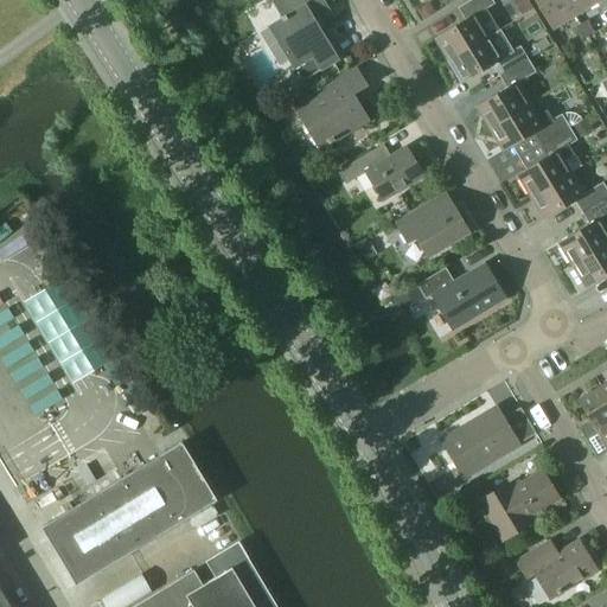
[(272,0),(283,18),(269,26),(301,82),(337,61),(313,20),(327,11),(321,0),(272,0)]
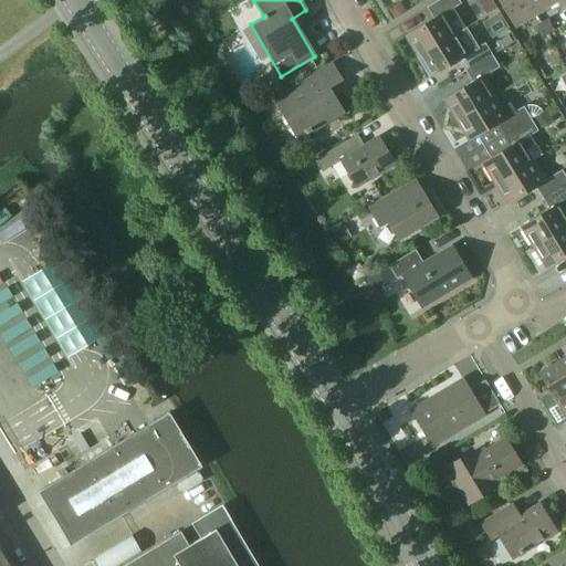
[(405,34),(418,56),(456,33),(464,29),(452,9),(460,3),(458,0),(439,0),(427,8),(432,18),(405,34)]
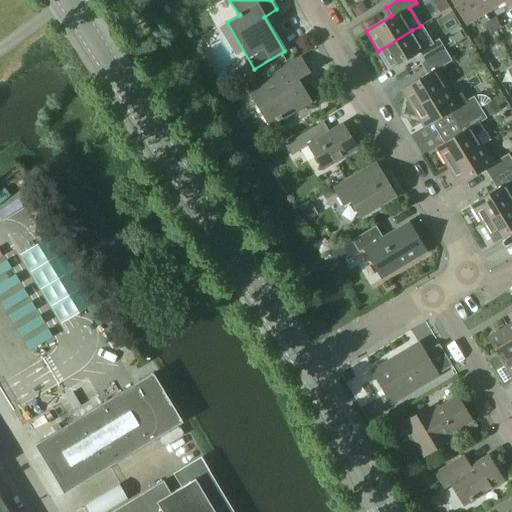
[(430,0),(439,14),(449,8),(444,0),(430,0)]
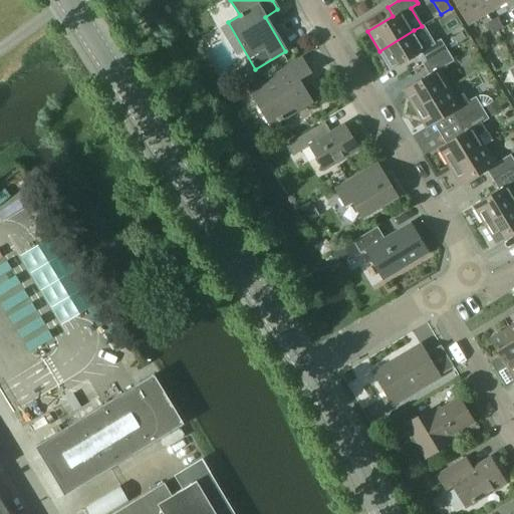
[(485,14),(476,0),(450,0),(466,25),(485,14)]
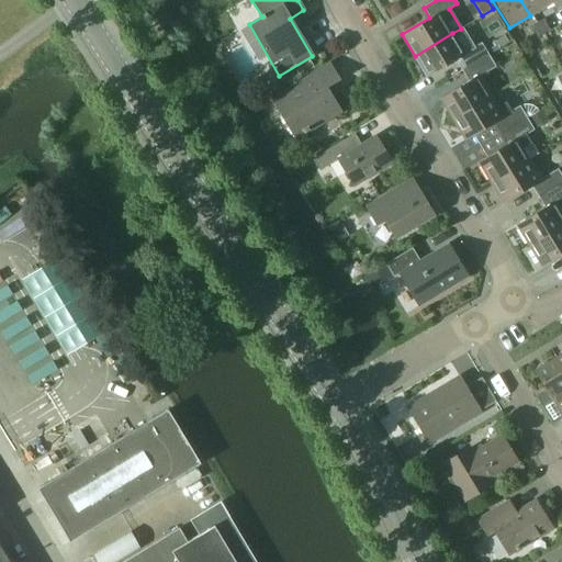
[(549,0),(520,0),(530,15),(551,2),(549,0)]
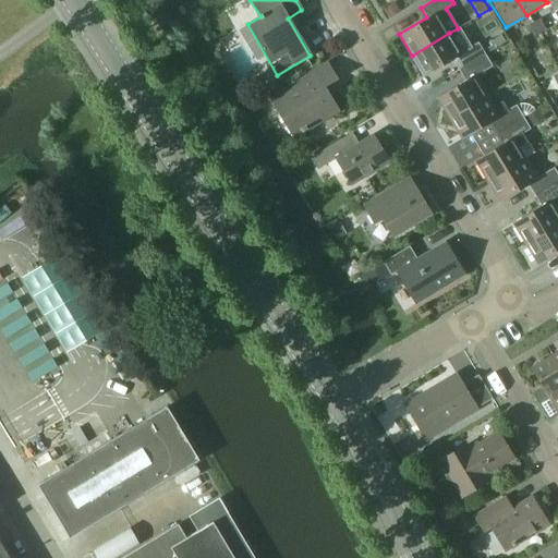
[(395,3),(381,11),(387,20),(400,12),(395,3)]
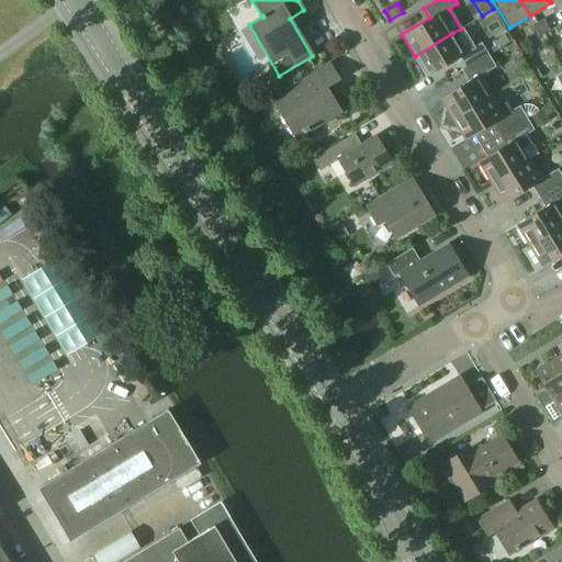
[(542,19),(536,23),(542,34),(549,30),(542,19)]
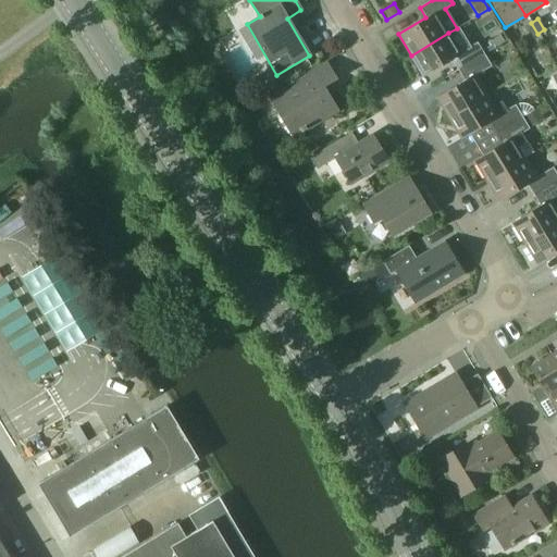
[(537,34),(531,23),(525,26),(532,37),(537,34)]
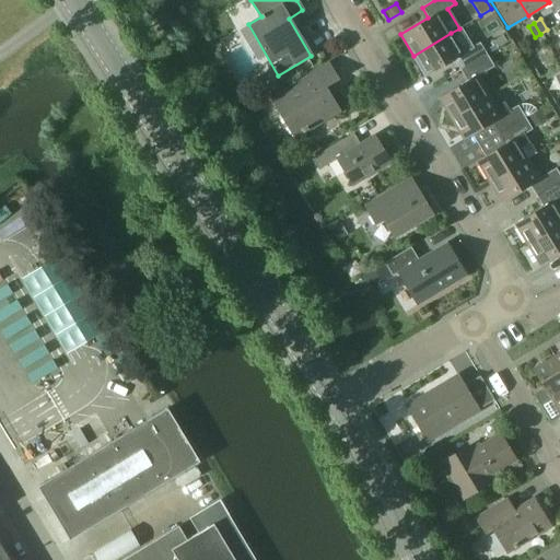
[(451,33),(413,56),(426,76),(453,59),(461,70),(486,55),(485,51),(479,43),(470,48),(459,28),(451,33)]
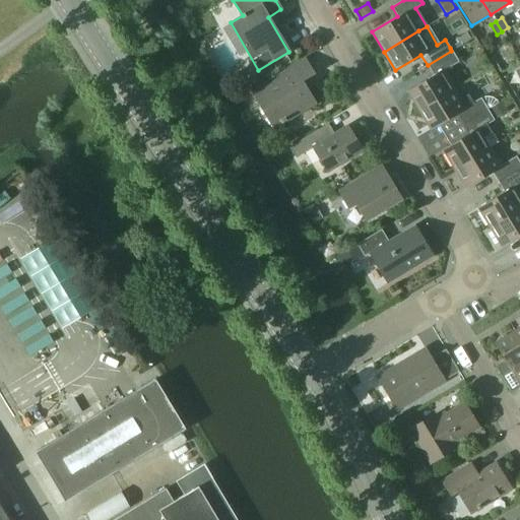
[(407,91),(418,111),(454,89),(443,71),(458,62),(451,51),(428,65),(434,75),(407,91)]
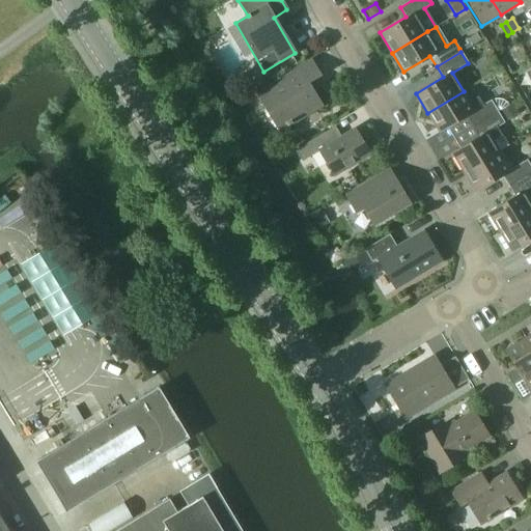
[(312,61),(257,93),(273,118),(276,122),(281,126),(284,127),(288,126),(297,119),(296,117),(319,103),(308,83),(320,76),(312,61)]
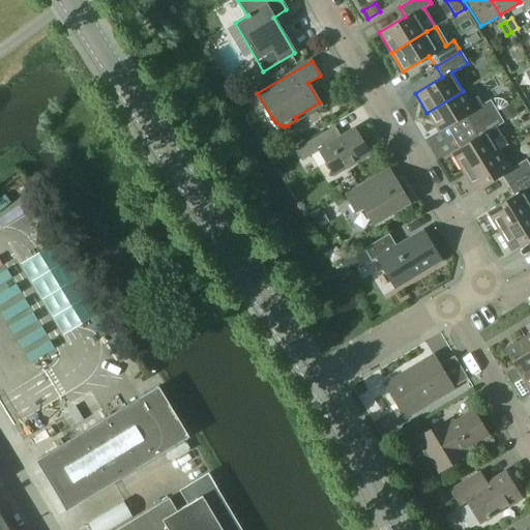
[(465,115),(471,126),(496,111),(489,99),(481,104),(476,96),(469,100),(463,91),(427,113),(439,131),(465,115)]
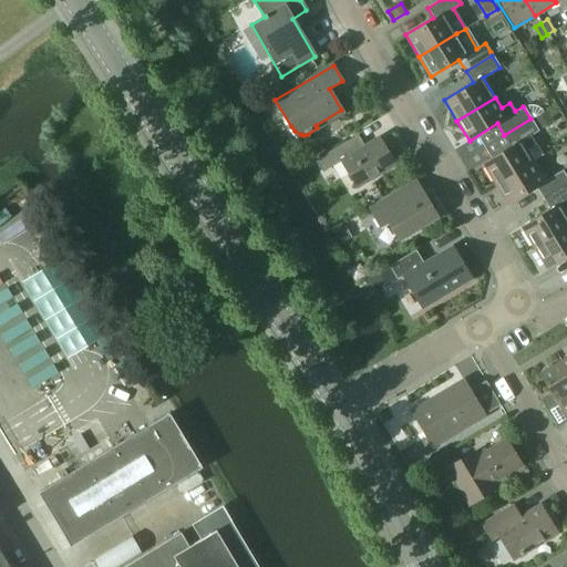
[(531,119),(537,129),(538,131),(553,122),(545,110),(539,113),(531,119)]
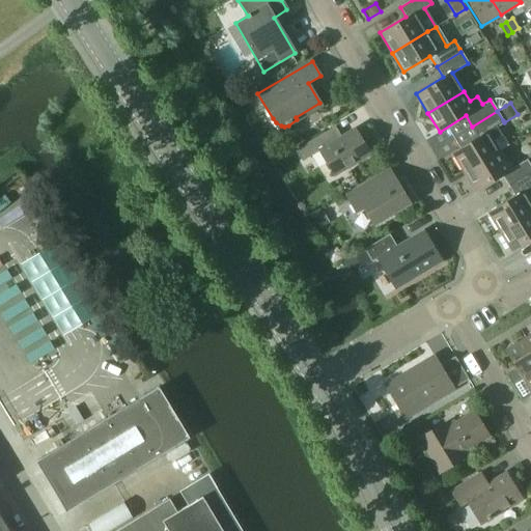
[(452,152),(464,173),(500,150),(494,140),(502,136),(497,128),(504,123),(504,122),(503,120),(497,111),(472,127),(478,137),(452,152)]
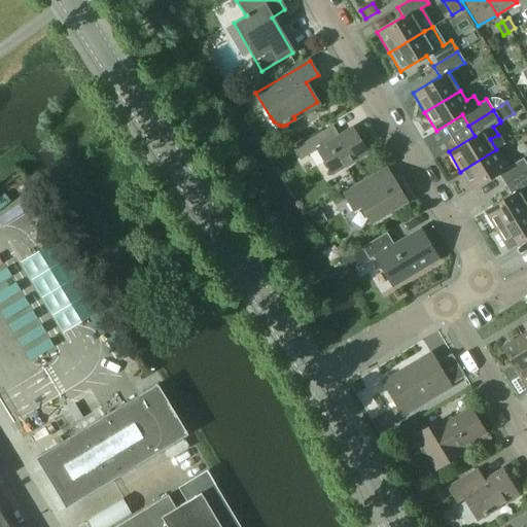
[(293,149),(301,161),(317,150),(331,174),(366,153),(352,129),(329,142),(323,132),(293,149)]
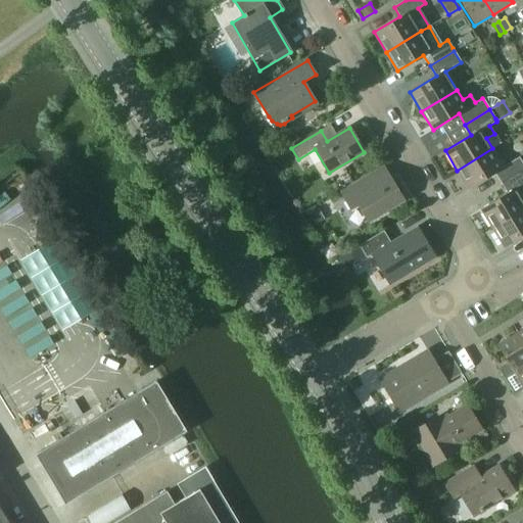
[(494,174),(501,183),(522,170),(522,163),(519,156),(504,167),(492,148),(457,171),(468,189),(494,174)]
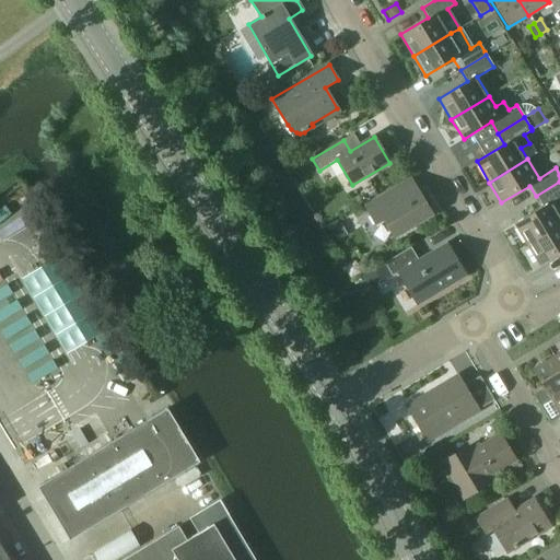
[(559,182),(536,196),(543,207),(514,224),(527,244),(559,224),(559,202),(558,199),(559,198),(559,182)]
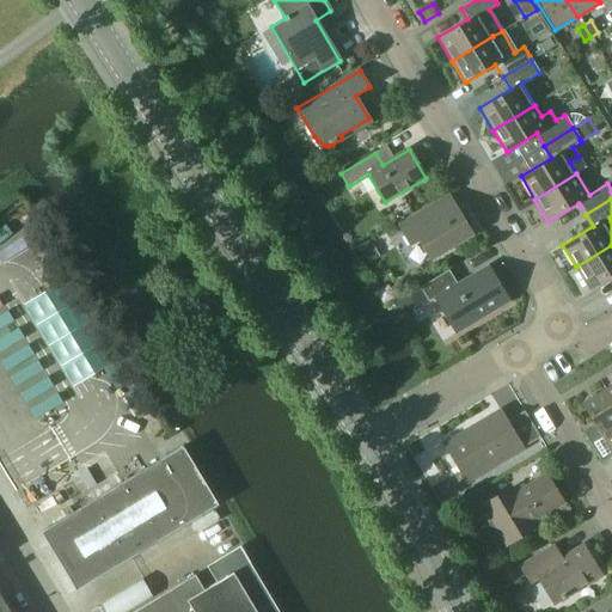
[(399,225),(411,245),(421,240),(432,258),(472,233),(457,208),(447,214),(440,201),(399,225)]
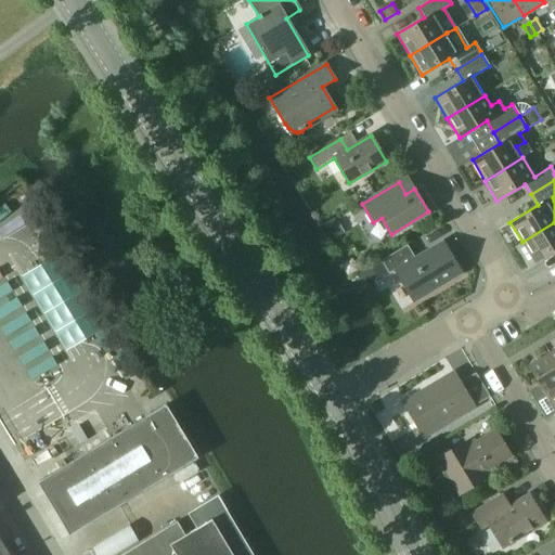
[(334,240),(346,232),(339,221),(327,229),(334,240)]
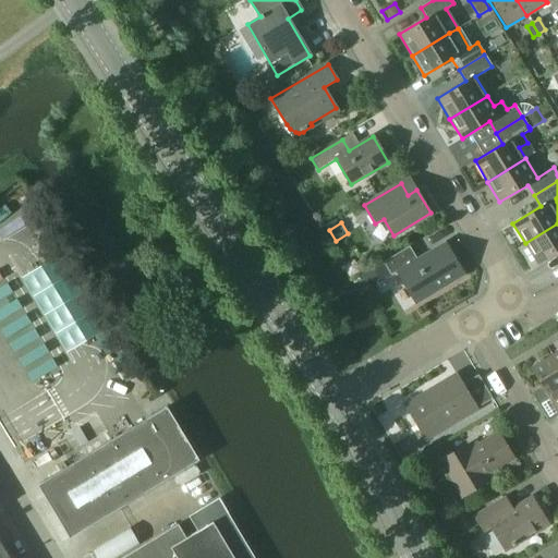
[(557,223),(525,243),(538,265),(557,252),(557,223)]
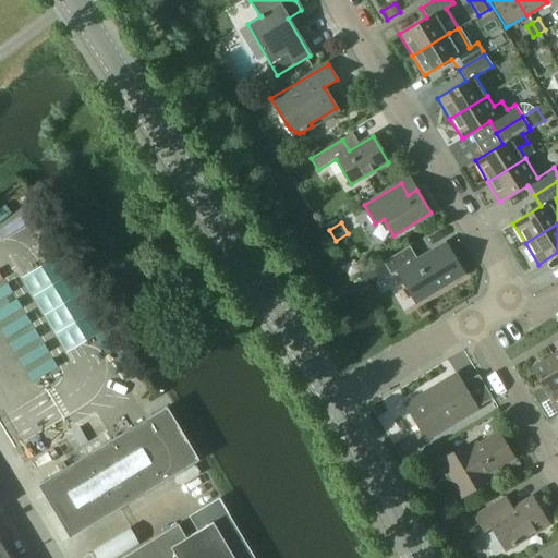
[(463,276),(445,243),(416,259),(409,247),(383,263),(390,275),(390,276),(398,273),(416,304),(463,276)]
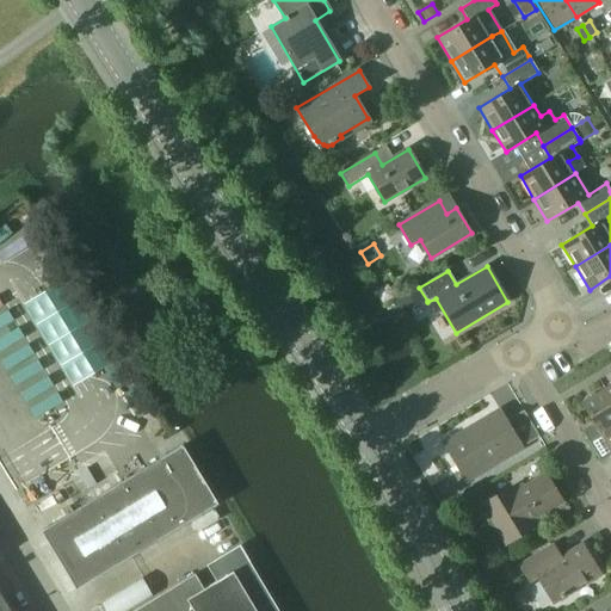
[(394,302),(402,316),(427,301),(419,288),(394,302)]
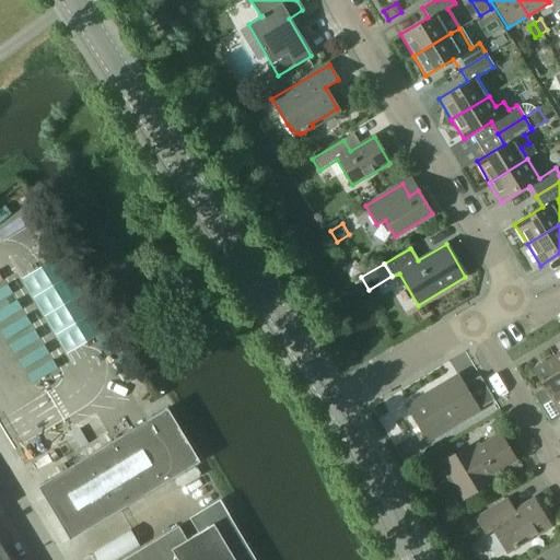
[(559,352),(550,359),(559,373),(559,352)]
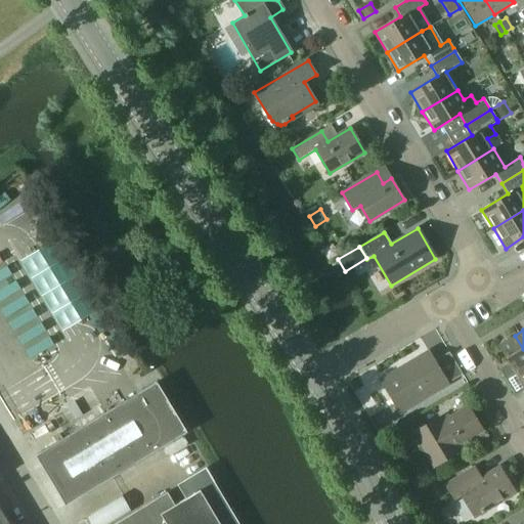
[(497,346),(509,364),(498,370),(514,395),(523,389),(523,383),(520,378),(523,375),(523,349),(515,336),(497,346)]
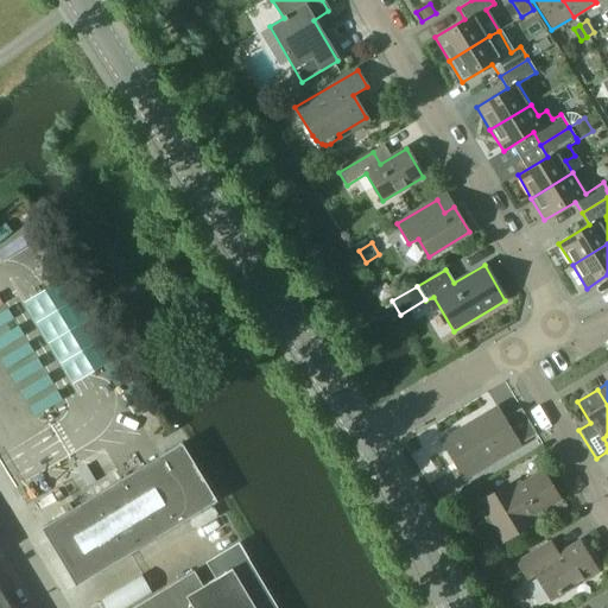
[(442,442),(463,479),(537,435),(520,409),(504,419),(496,409),(442,442)]
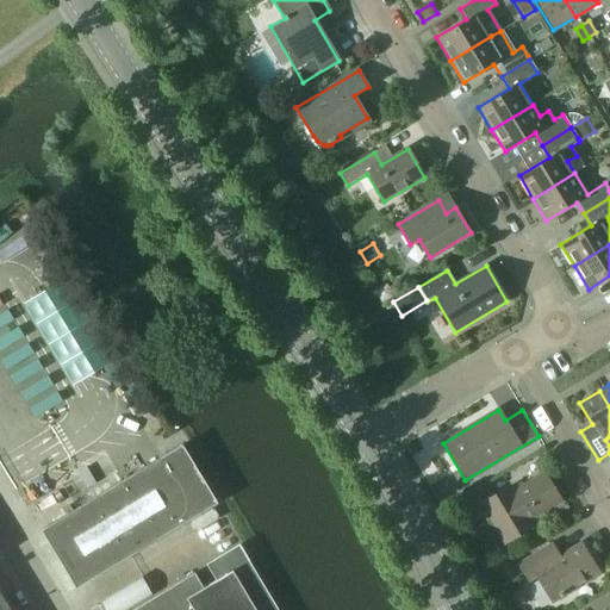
[(41,530),(76,590),(199,515),(218,504),(182,446),(165,456),(161,459),(41,530)]
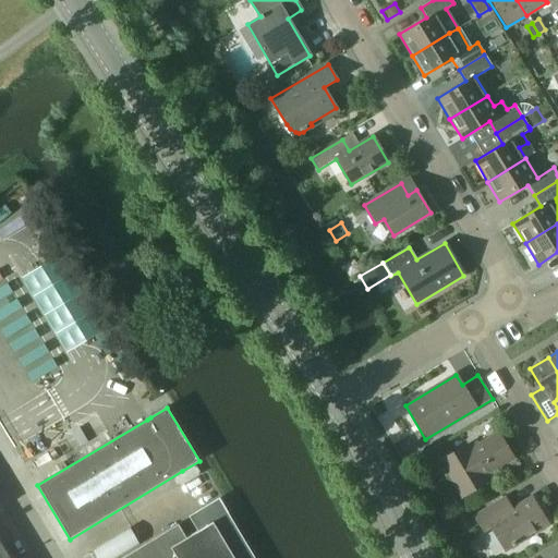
[(514,461),(498,433),(471,450),(468,446),(450,457),(443,445),(421,458),(431,475),(444,468),(462,498),(489,482),(486,477),(514,461)]
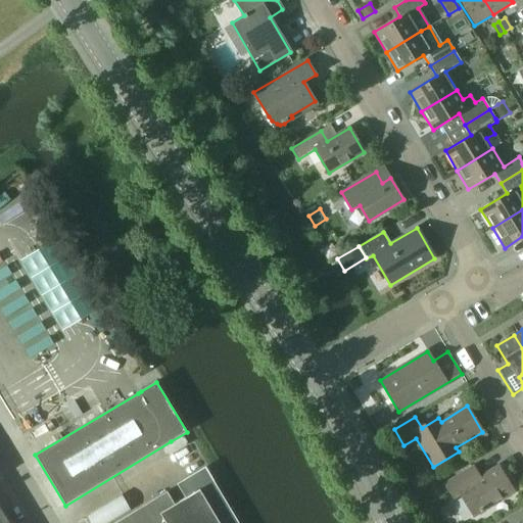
[(444,483),(454,498),(461,494),(474,517),(514,492),(497,466),(479,477),(473,466),(444,483)]
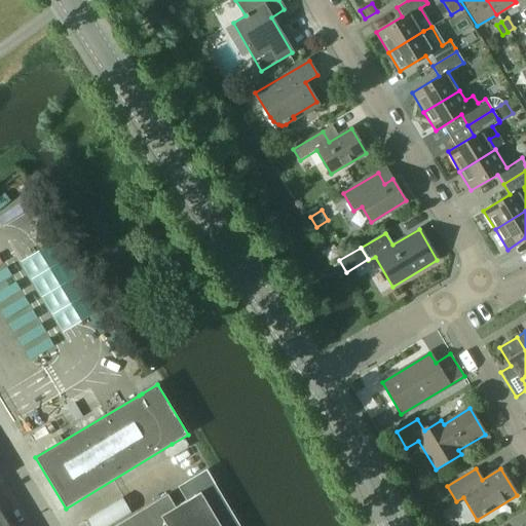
[(237,525),(205,472),(203,473),(178,488),(187,502),(176,509),(167,494),(153,502),(154,503),(115,525),(237,525)]
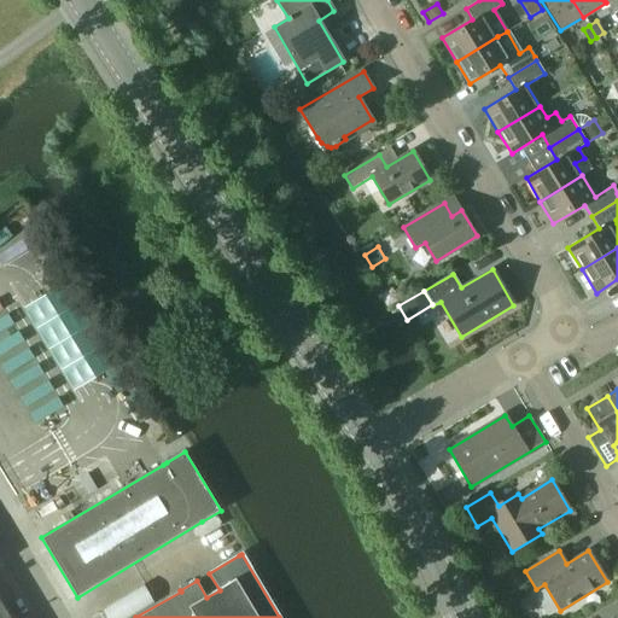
[(493,584),(501,598),(517,589),(508,575),(493,584)]
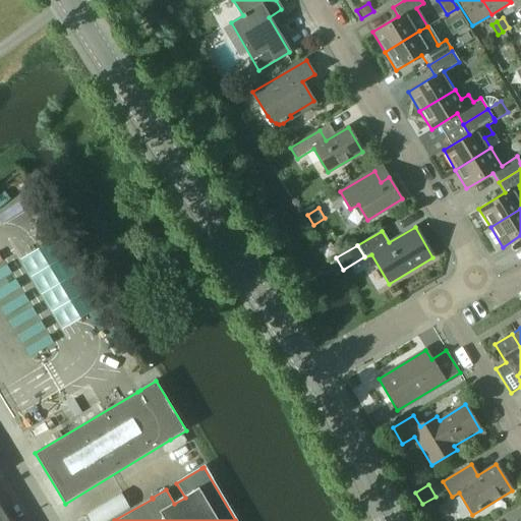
[(0,520),(8,520),(0,506),(0,520)]
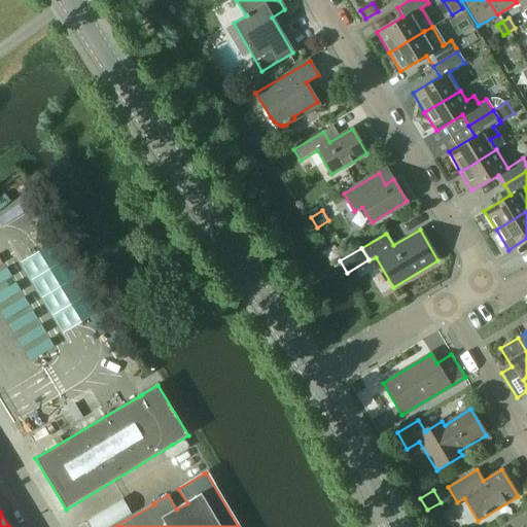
[(521,526),(526,523),(526,522),(523,517),(511,524),(512,526),(521,526)]
